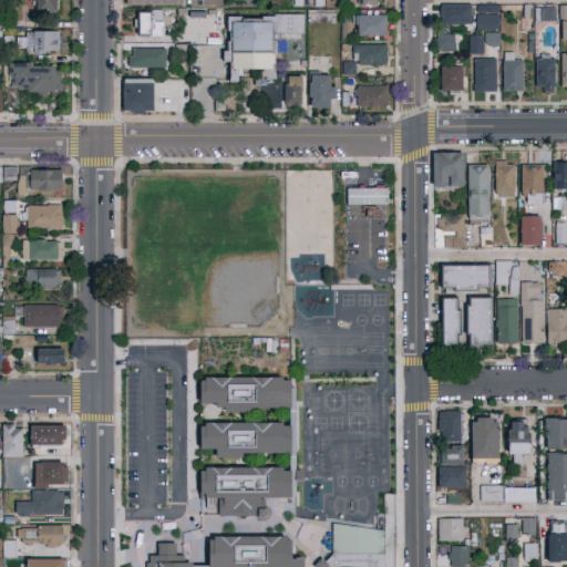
[(58,0),(58,11),(32,11),(32,0),(58,0)]
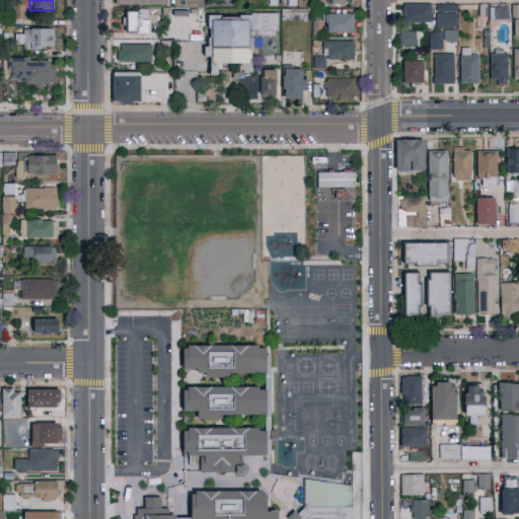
[(402,23),(402,5),(431,5),(431,23),(402,23)]
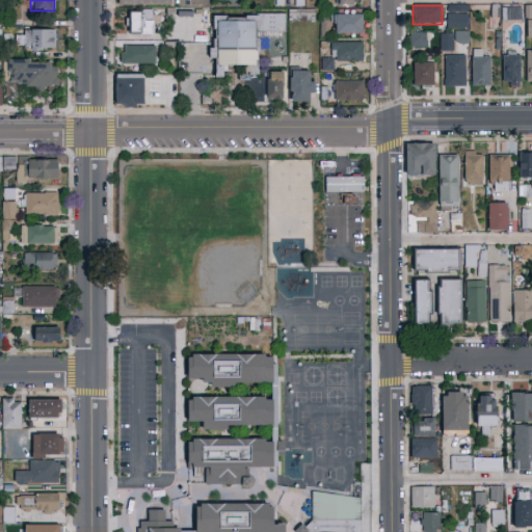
[(468,6),(468,28),(447,28),(447,6),(468,6)]
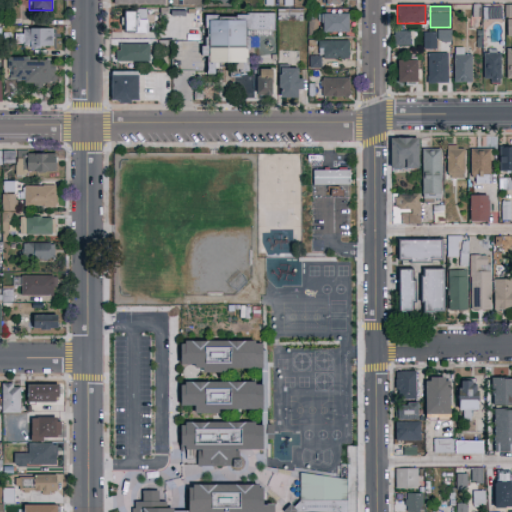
[(501,7),(501,19),(484,19),(484,7),(501,7)]
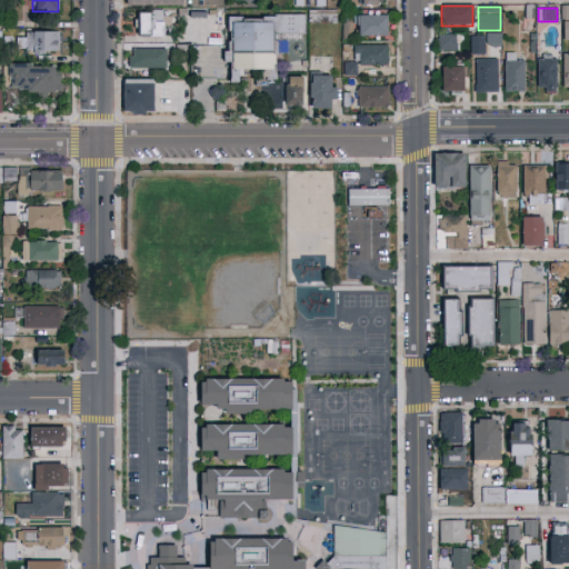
[(310,23),(310,10),(338,10),(338,23),(310,23)]
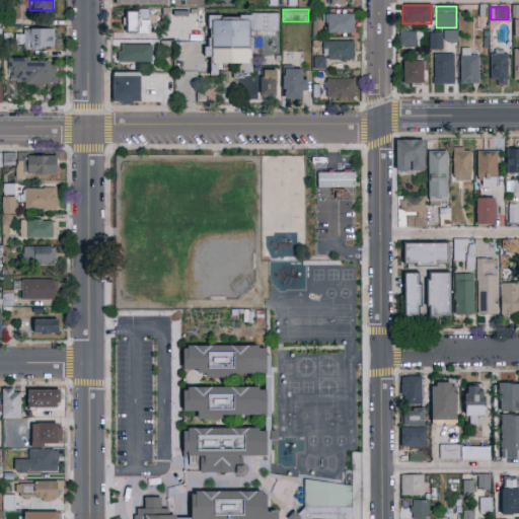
[(127,11),(151,11),(151,33),(127,33),(127,11)]
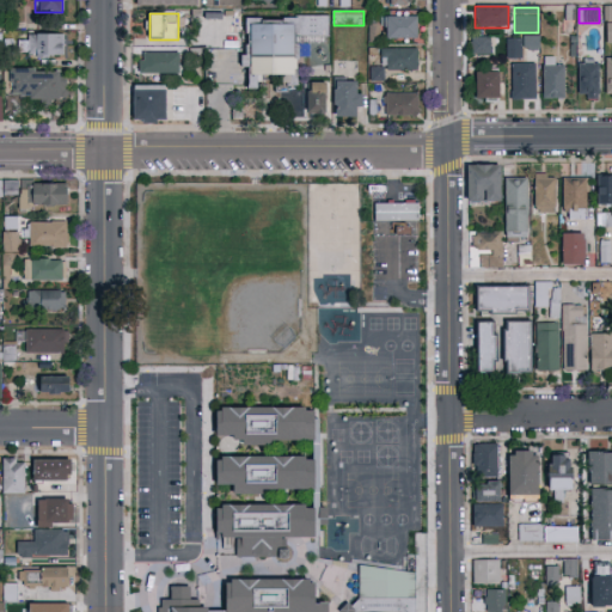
[(245,22),(297,20),(297,16),(329,16),(329,37),(298,37),(299,87),(277,89),(277,75),(261,77),(261,89),(248,89),(245,22)]
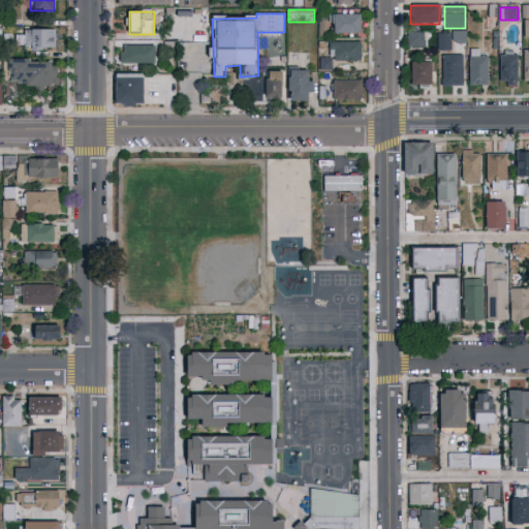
[(331,33),(331,13),(361,14),(361,33),(331,33)]
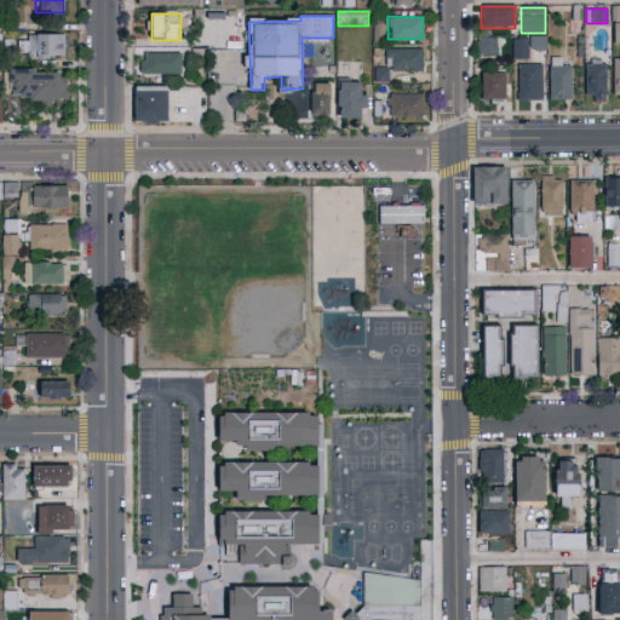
[(619,22),(609,22),(609,42),(619,42),(619,22)]
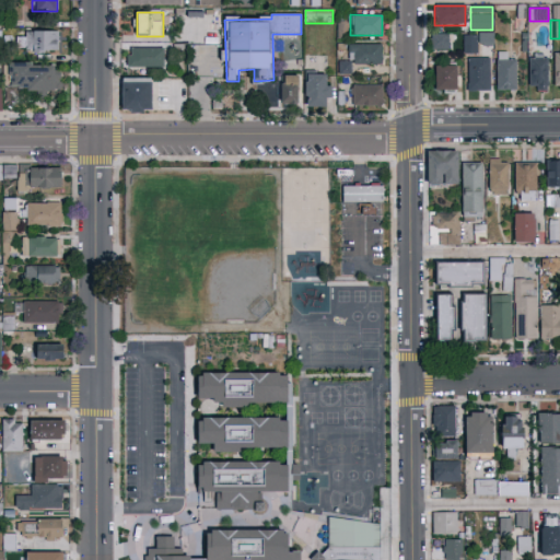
[(59,51),(19,51),(19,32),(59,32),(59,51)]
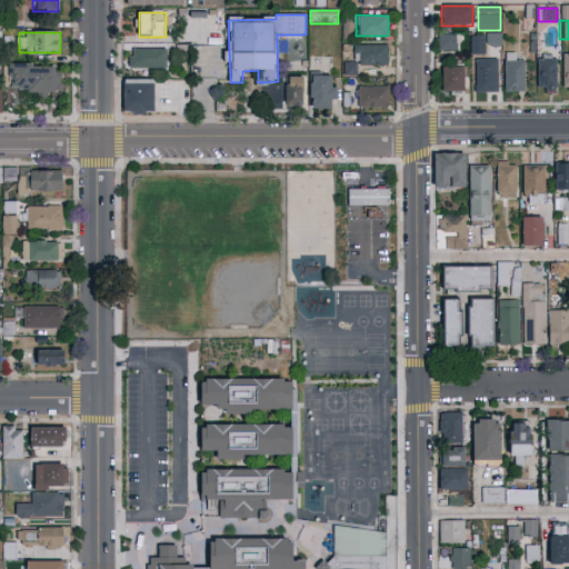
[(439,52),(439,35),(456,35),(456,52),(439,52)]
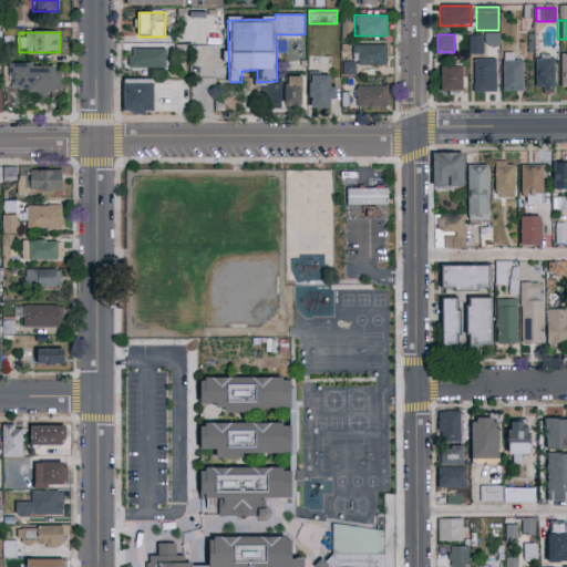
[(468,54),(468,34),(498,34),(498,42),(483,42),(483,54),(468,54)]
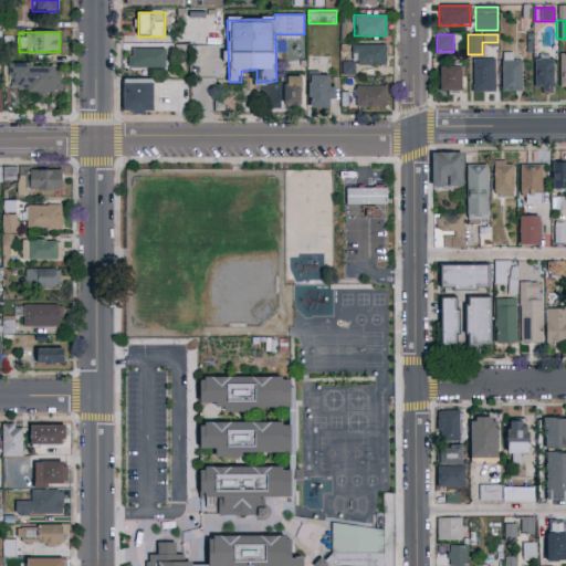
[(386,45),(386,64),(353,64),(353,45),(386,45)]
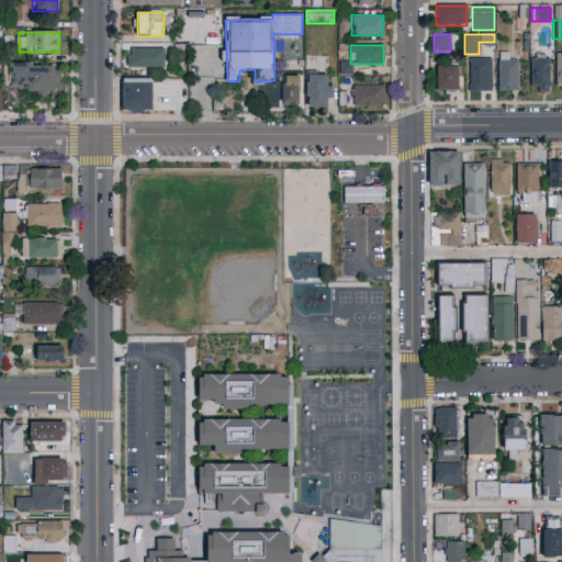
[(165,68),(128,68),(128,48),(165,48),(165,68)]
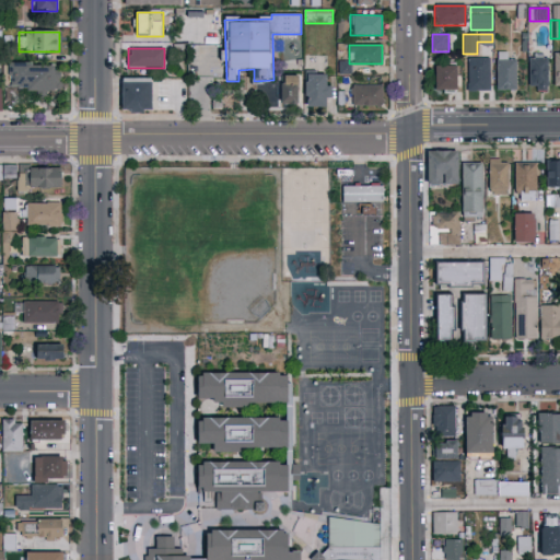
[(559,51),(550,53),(550,88),(559,86),(559,51)]
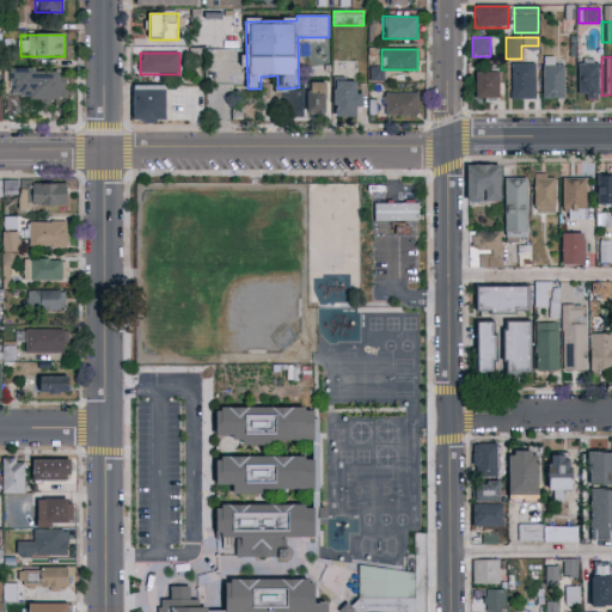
[(562,57),(562,98),(543,98),(543,57),(562,57)]
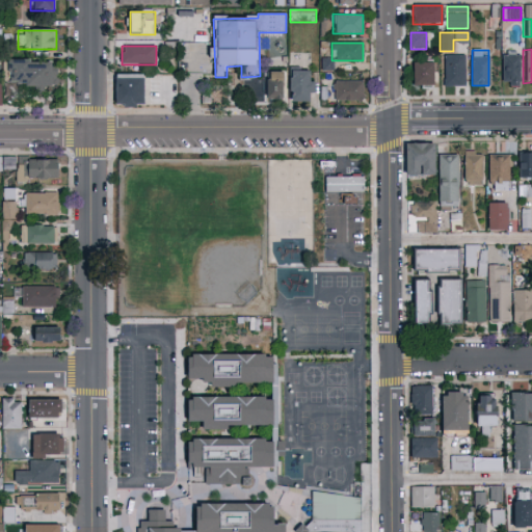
[(502,85),(502,51),(521,51),(521,85),(502,85)]
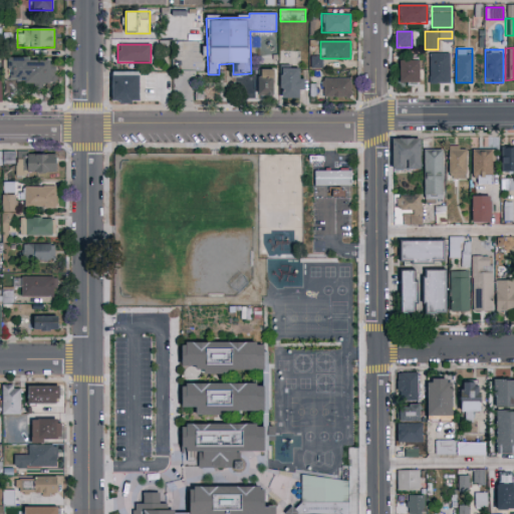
[(430,83),(430,53),(449,53),(449,83),(430,83)]
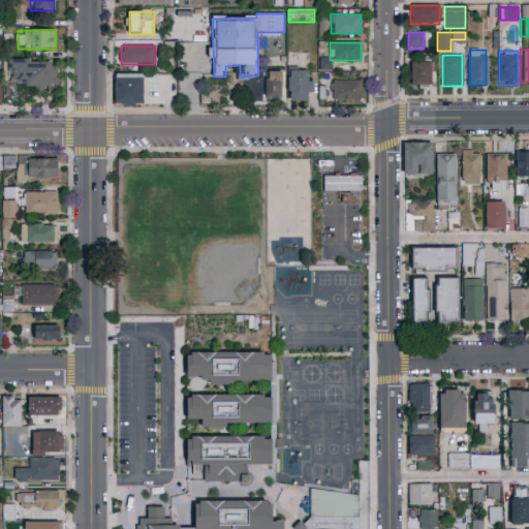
[(57,87),(9,87),(9,60),(57,60),(57,87)]
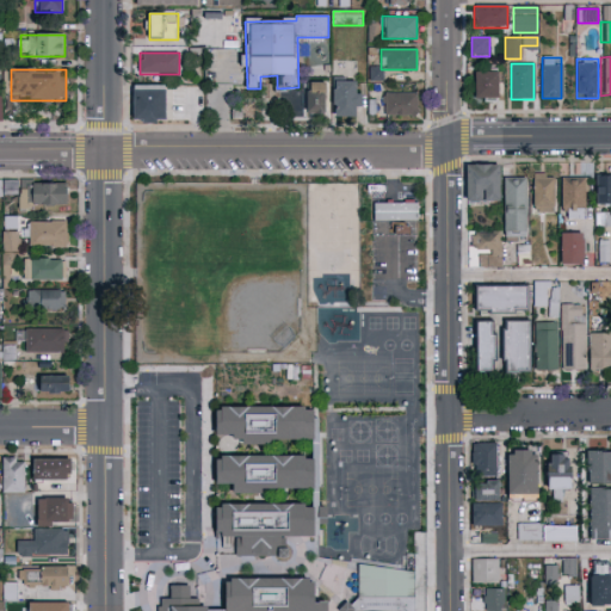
[(475,72),(497,72),(497,100),(475,100),(475,72)]
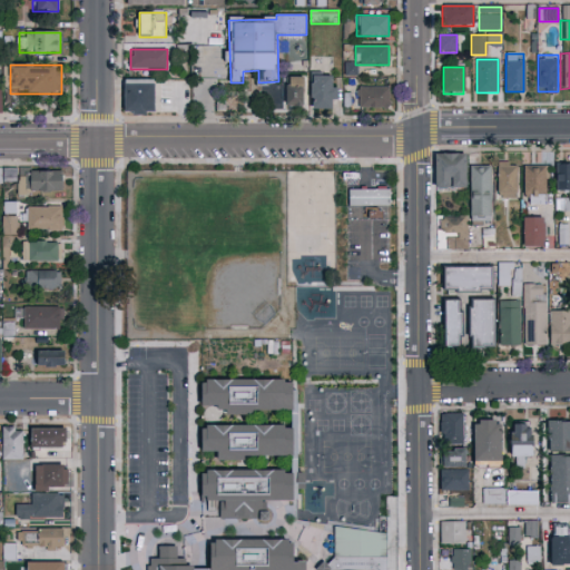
[(311,108),(311,75),(335,75),(335,108),(311,108)]
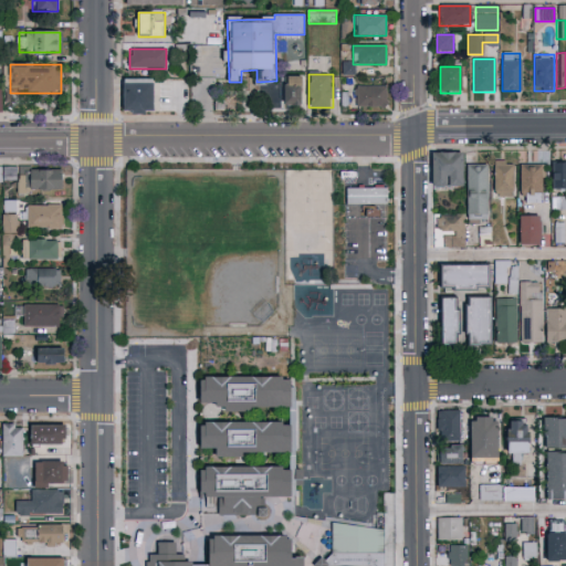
[(303,76),(303,106),(284,106),(284,76),(303,76)]
